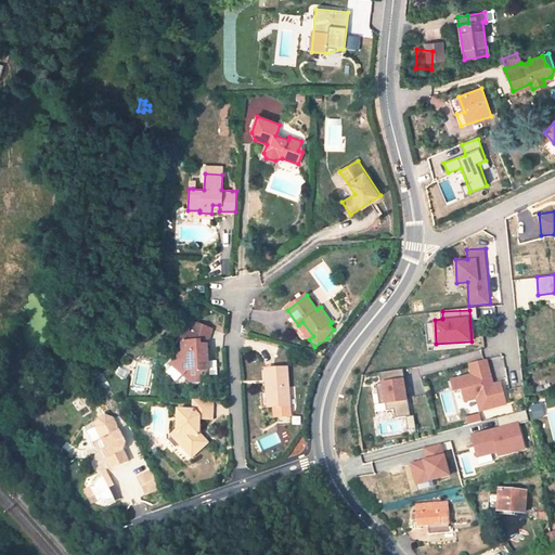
[(178,341),(179,355),(169,366),(190,383),(208,381),(206,371),(204,345),(207,328),(179,321),(173,338),(178,341)]
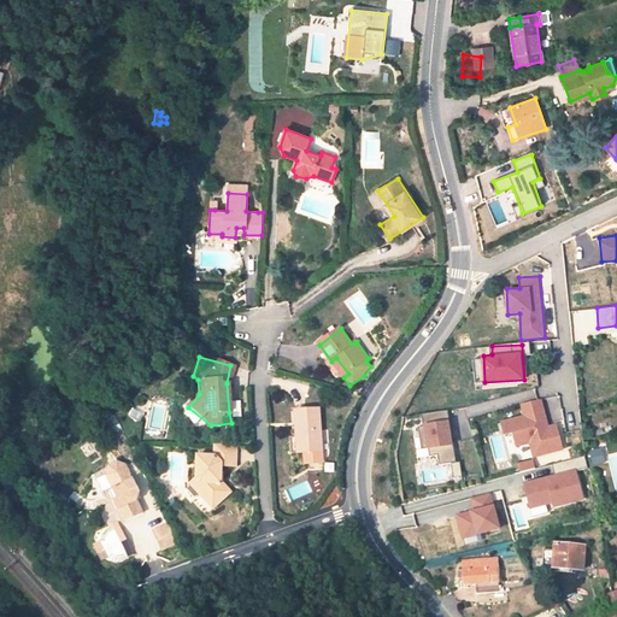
[(331,362),(344,377),(348,374),(336,358),(331,362)]
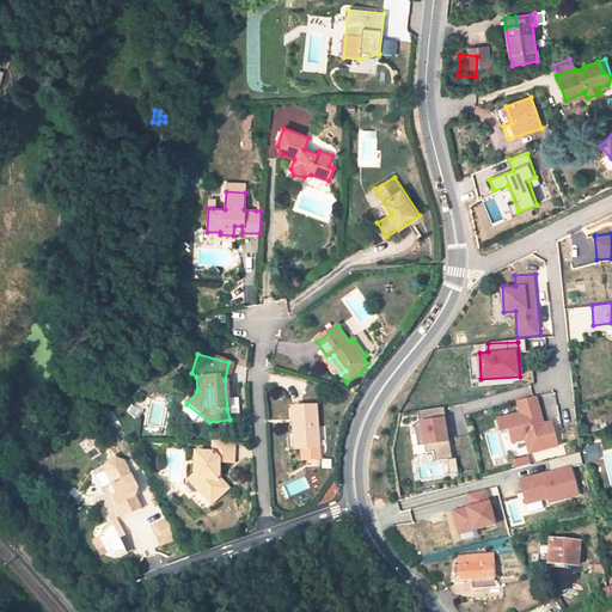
[(539,395),(516,399),(519,411),(497,416),(501,430),(509,429),(513,442),(526,440),(530,454),(560,448),(554,418),(544,421),(539,395)]
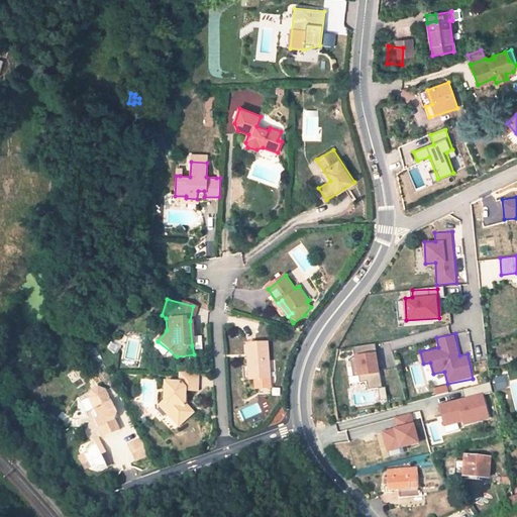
[(376,343),(354,347),(355,355),(348,356),(353,386),(367,384),(368,389),(383,387),(376,343)]
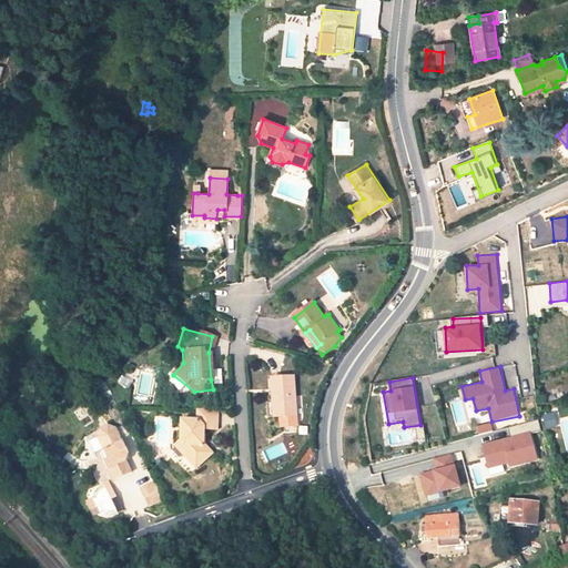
[(272,379),(273,404),(274,418),(280,418),(296,417),(294,378),(272,379)]
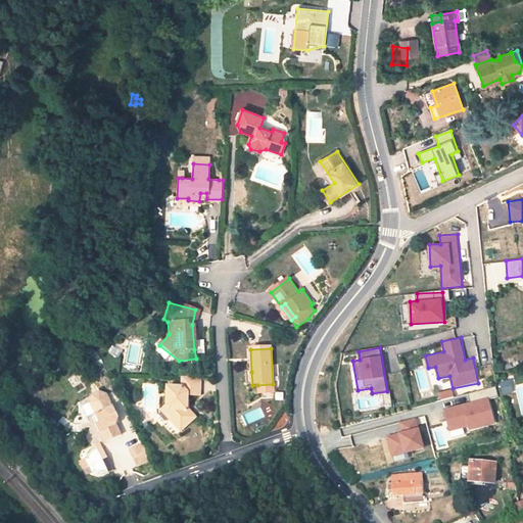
[(448,377),(439,379),(440,386),(449,385),(448,377)]
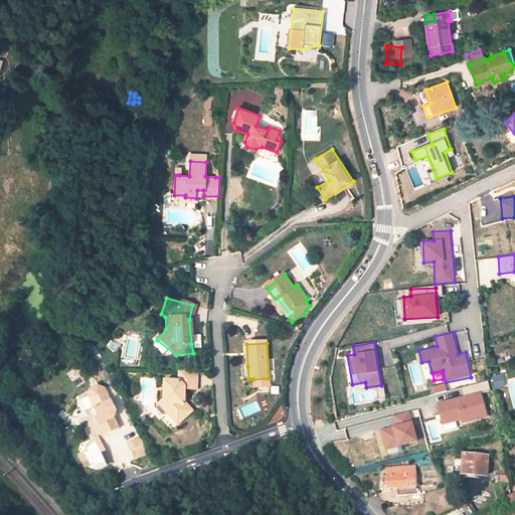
[(186,404),(186,390),(197,391),(198,372),(180,372),(179,382),(165,382),(164,401),(168,405),(169,414),(180,426),(195,412),(188,404),(186,404)]
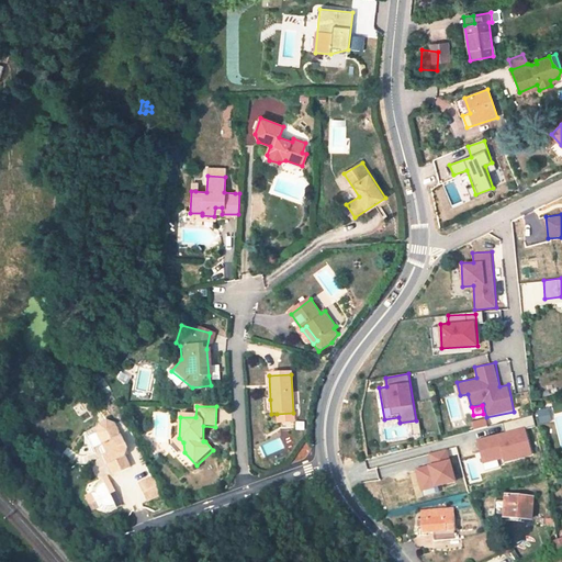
[(293,413),(277,414),(277,424),(294,423),(293,413)]
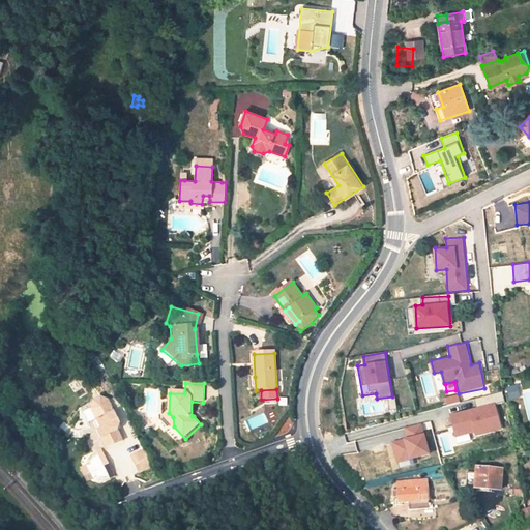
[(459,394),(446,396),(446,405),(460,403),(459,394)]
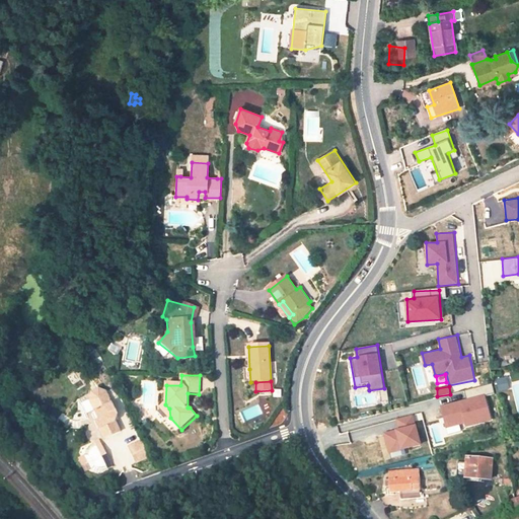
[(116,421),(118,415),(107,391),(99,389),(92,392),(100,410),(95,412),(98,420),(94,421),(103,439),(121,432),(116,421)]
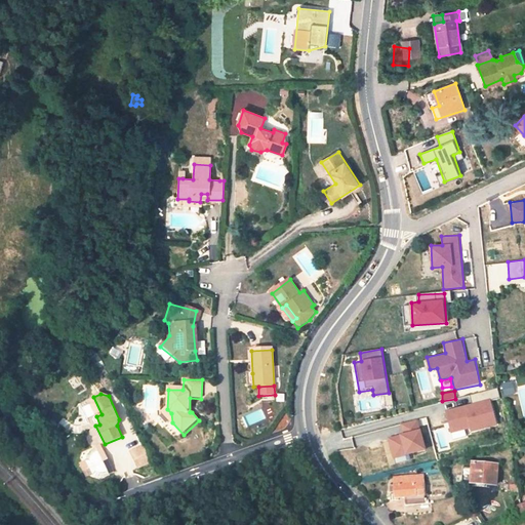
[(88,399),(96,416),(102,414),(93,397),(88,399)]
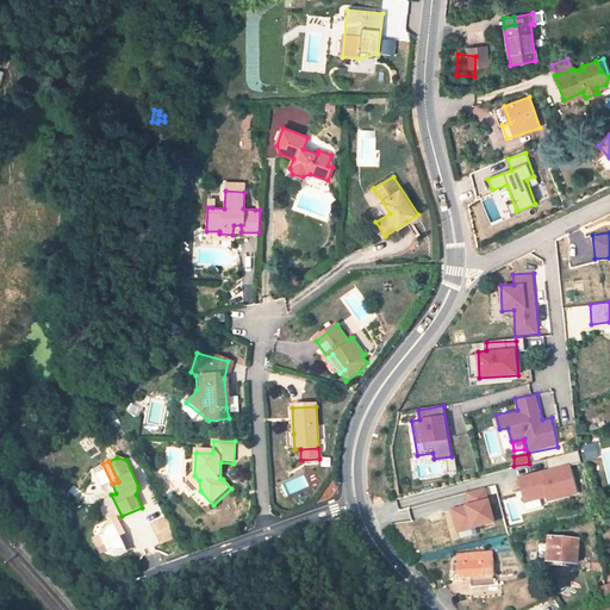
[(547,502),(578,495),(572,464),(518,475),(524,504),(547,498),(547,502)]
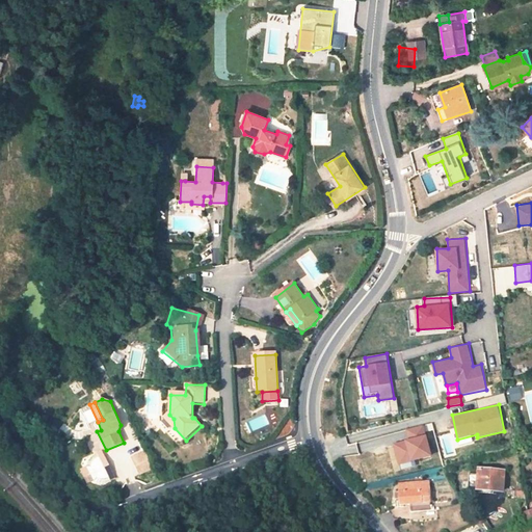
[(165,418),(175,428),(174,419),(169,415),(165,418)]
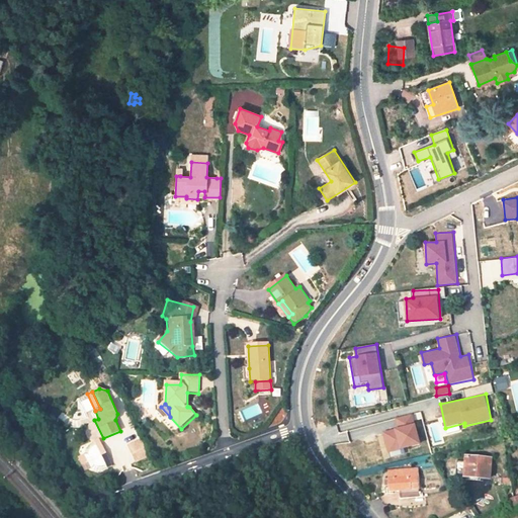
[(428,435),(420,406),(404,410),(412,439),(428,435)]
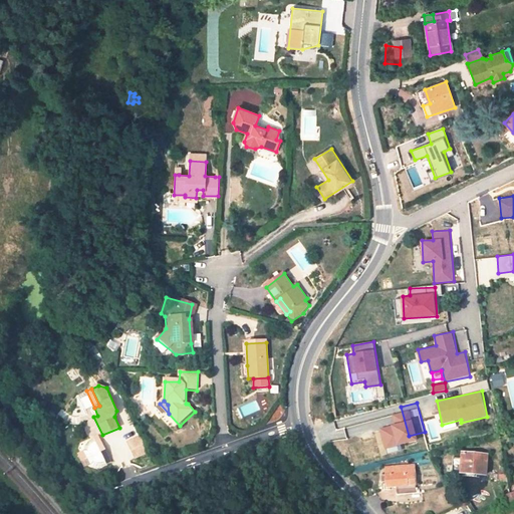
[(111,464),(99,437),(93,440),(106,467),(111,464)]
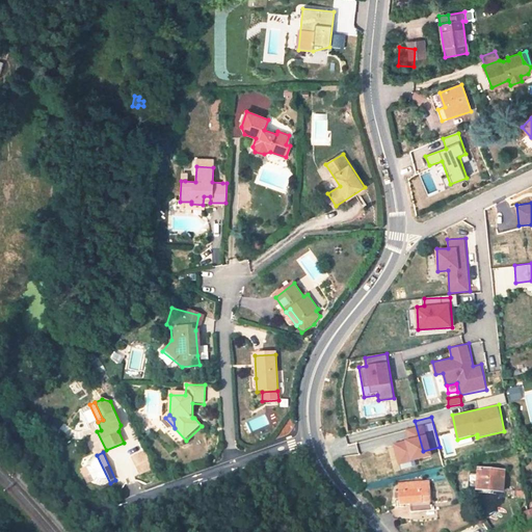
[(154,468),(147,452),(134,457),(141,473),(154,468)]
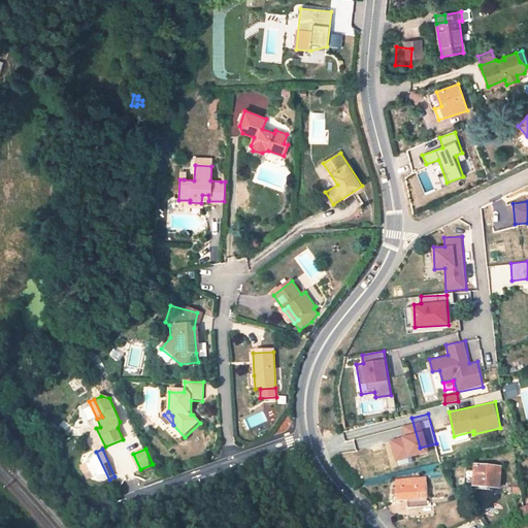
[(105,481),(109,480),(96,452),(92,454),(91,455),(90,457),(88,461),(88,463),(88,467),(88,470),(89,472),(92,475),(94,477),(97,480),(98,481),(99,480),(101,481),(105,481)]
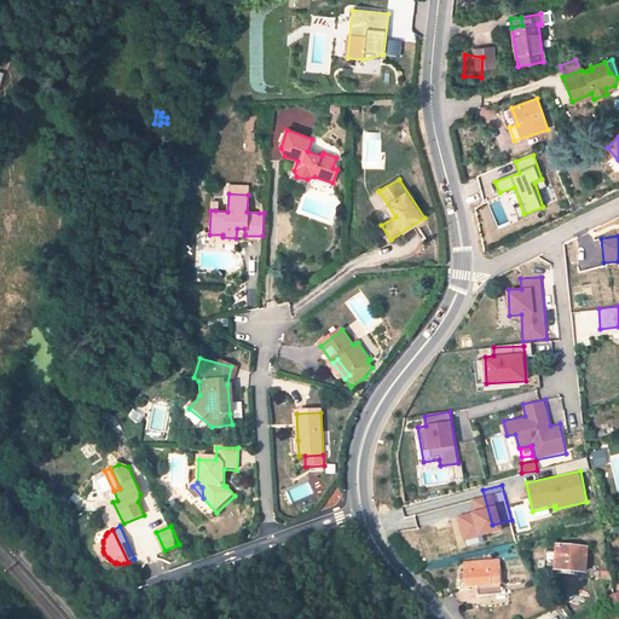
[(585,572),(588,548),(556,545),(554,573),(566,574),(567,570),(585,572)]
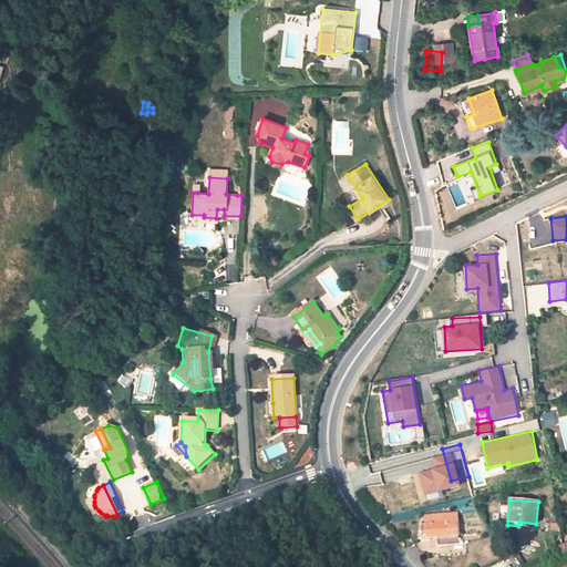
[(447,516),(444,516),(426,517),(426,525),(426,533),(426,537),(437,536),(437,547),(459,546),(463,545),(462,528),(459,529),(457,516),(451,516),(447,516)]
